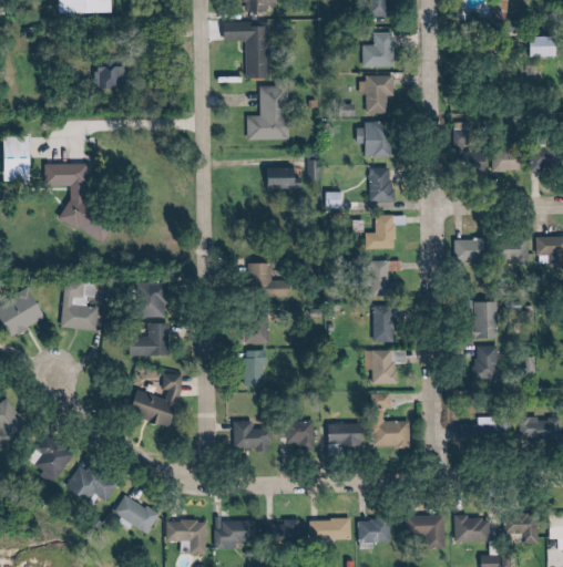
[(59,0),(59,13),(112,13),(111,0),(59,0)]
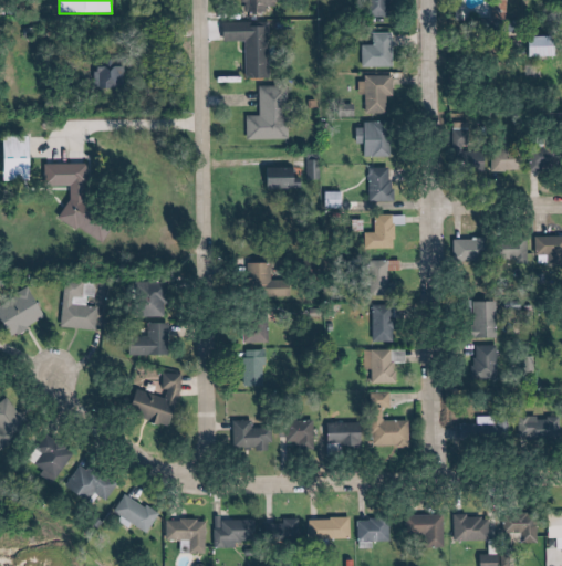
[(372,0),(373,17),(391,17),(389,0),(372,0)]
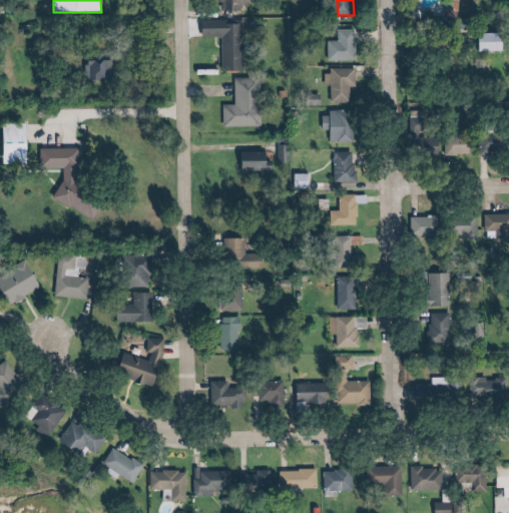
[(220,70),(241,70),(242,20),(203,19),(202,37),(221,37),(220,70)]
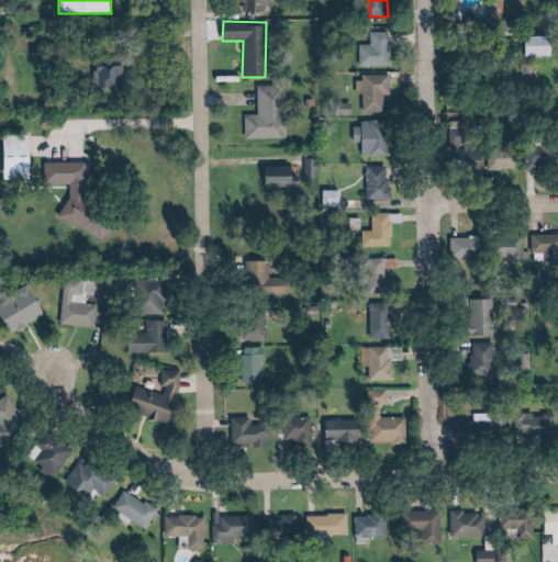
[(359,67),(389,66),(389,33),(369,33),(369,46),(358,46),(359,67)]
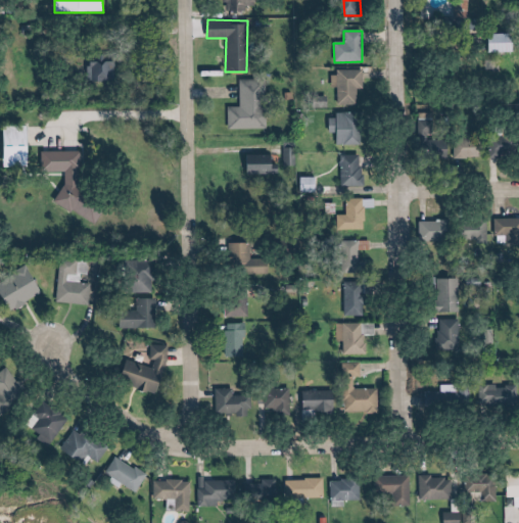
[(516,53),(516,35),(491,34),(490,52),(516,53)]
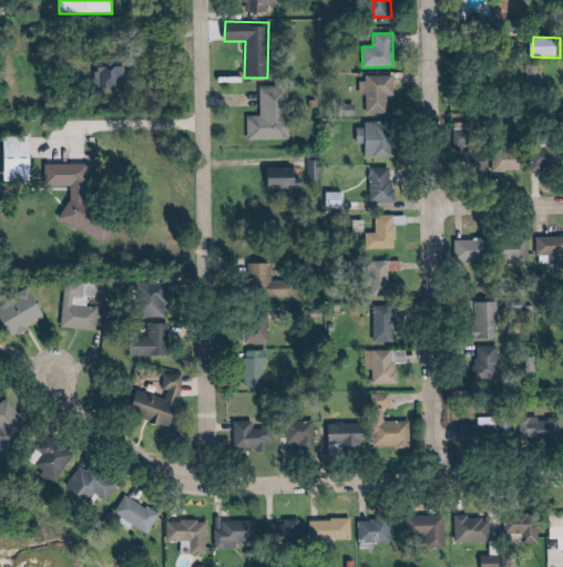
[(94,89),(120,90),(121,64),(95,63),(94,89)]
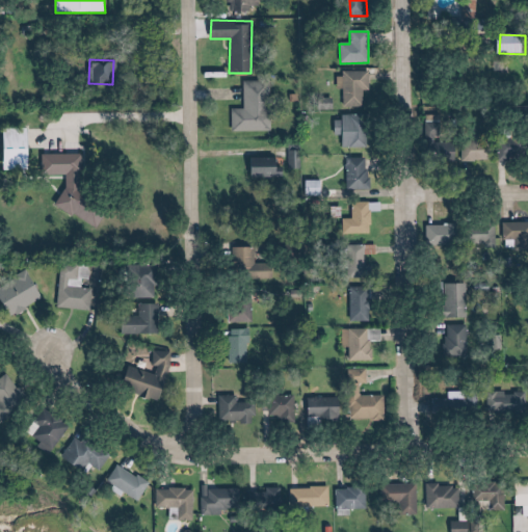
[(343,88),(343,107),(363,106),(363,95),(369,95),(369,72),(336,73),(337,89),(343,88)]
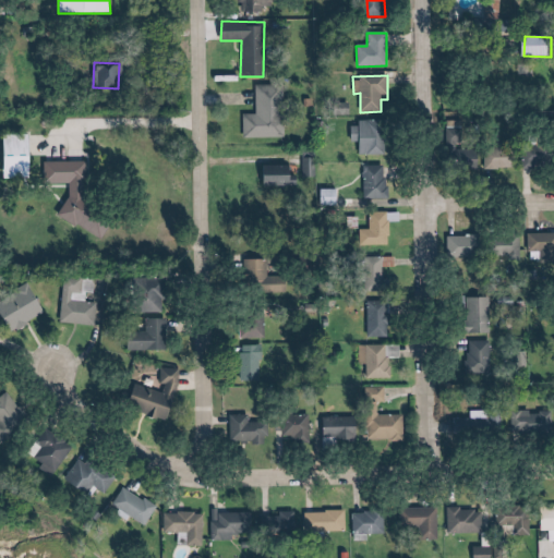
[(242,114),(242,138),(284,136),(282,85),(254,85),(255,113),(242,114)]
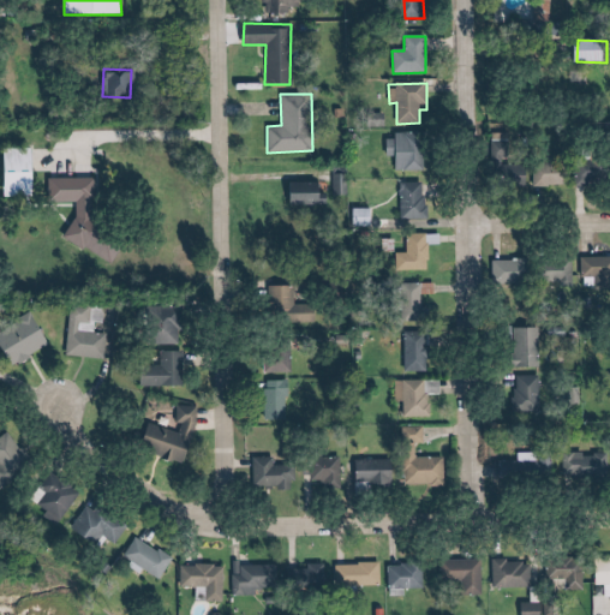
[(426,168),(425,133),(387,135),(388,156),(396,156),(396,169),(426,168)]
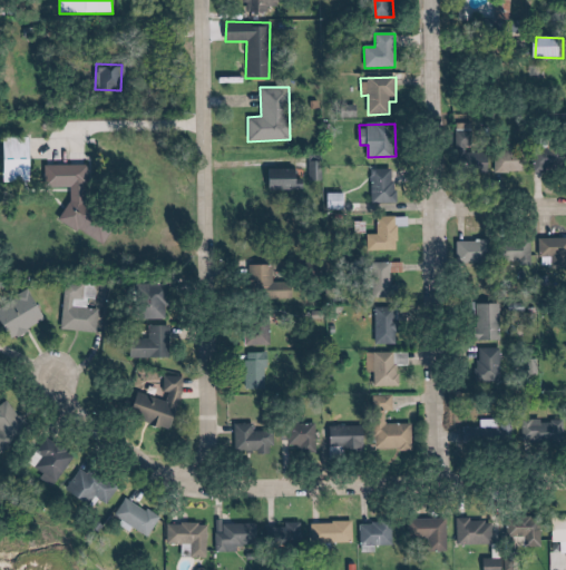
[(12,183),(38,178),(31,136),(6,140),(12,183)]
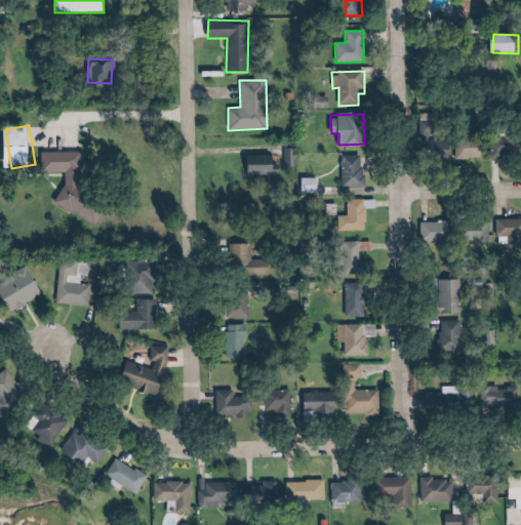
[(491,137),(490,156),(516,157),(517,139),(491,137)]
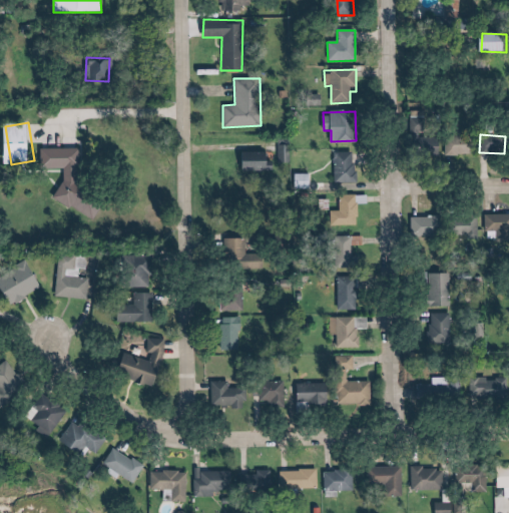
[(444,154),(470,153),(469,135),(443,136),(444,154)]
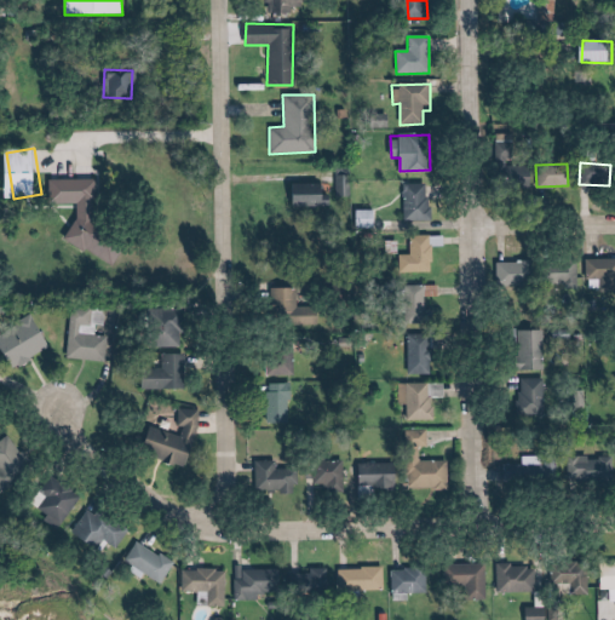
[(346,196),(346,174),(334,174),(333,196),(346,196)]
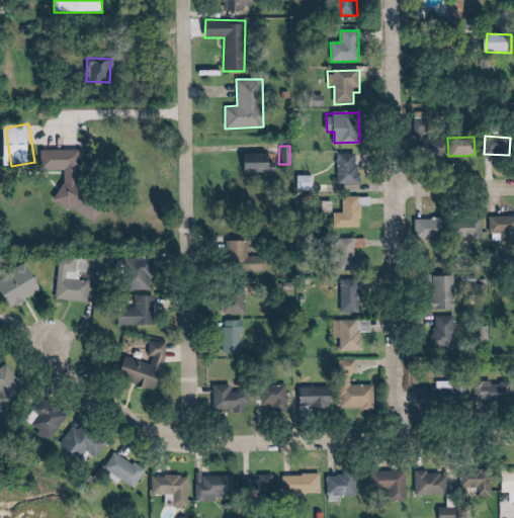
[(41,170),(65,170),(65,180),(54,200),(70,209),(72,209),(91,221),(96,210),(96,202),(83,194),(82,150),(41,150),(41,170)]
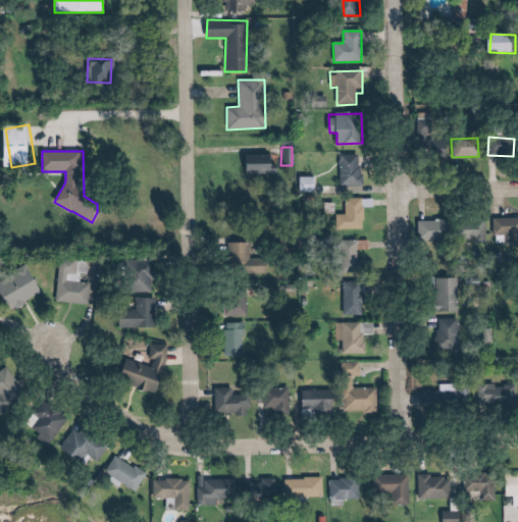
[(246,173),(273,174),(274,156),(247,154),(246,173)]
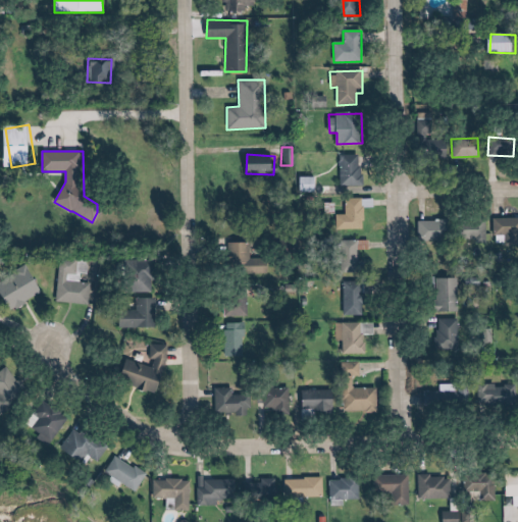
[(340,187),(362,186),(361,154),(339,155),(340,187)]
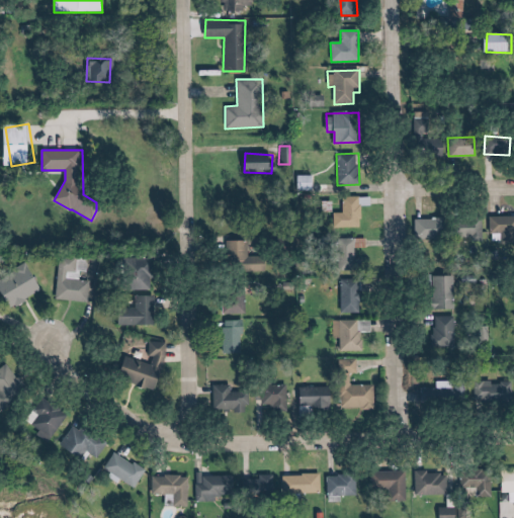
[(298,175),(298,190),(314,190),(314,175),(298,175)]
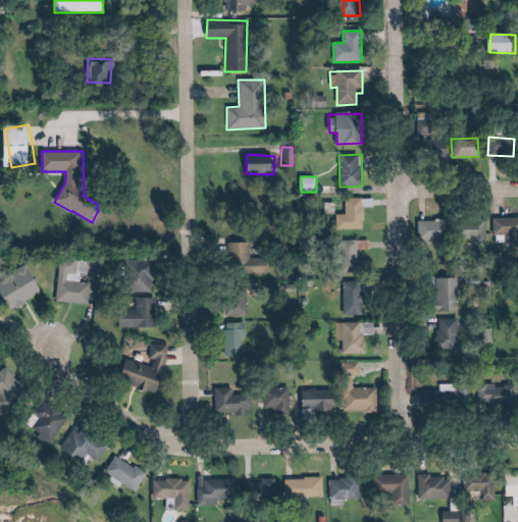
[(335,214),(337,228),(363,227),(363,207),(373,206),(372,198),(345,199),(345,214),(335,214)]
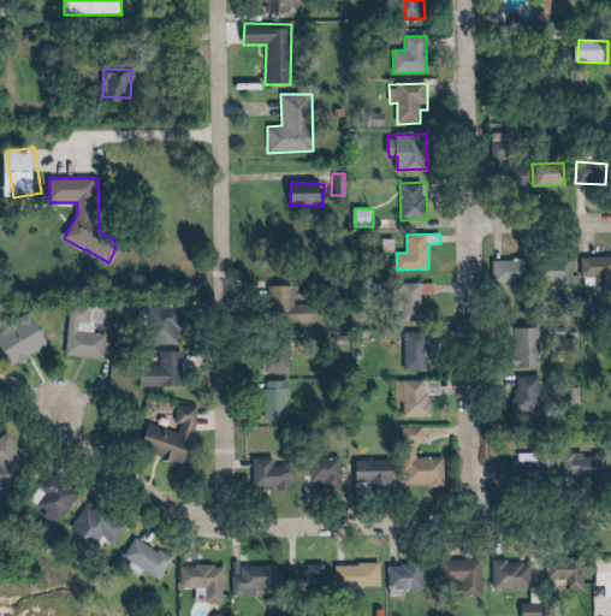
[(580,277),(593,277),(594,289),(610,288),(610,256),(580,258),(580,277)]
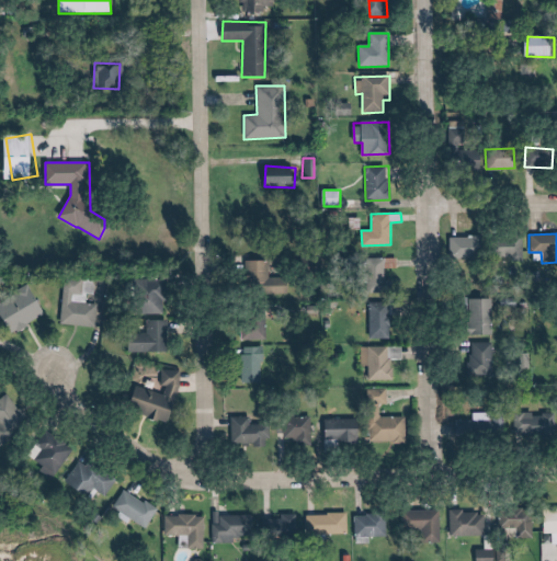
[(450,255),(478,256),(479,237),(451,237),(450,255)]
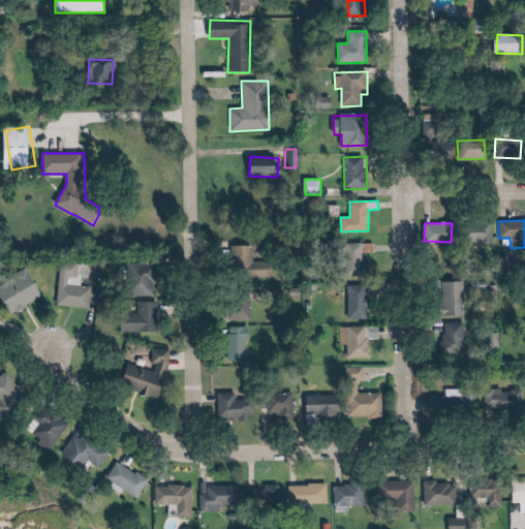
[(470,245),(492,244),(492,225),(469,226),(470,245)]
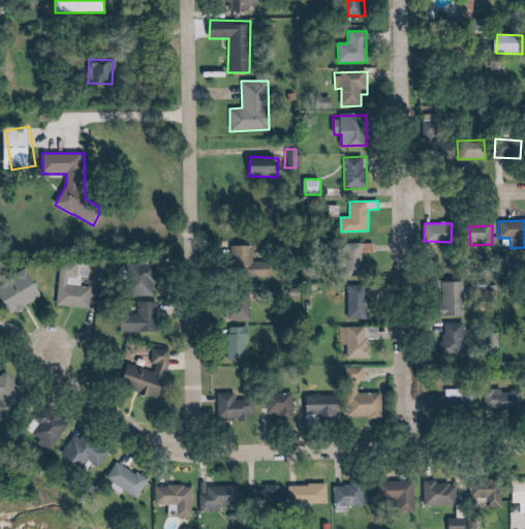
[(252,246),(232,246),(232,268),(246,267),(247,277),(272,277),(272,261),(253,261),(252,246)]
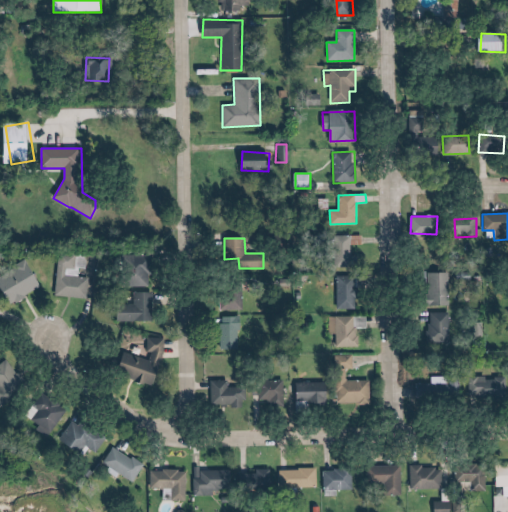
[(53,296),(86,298),(88,278),(76,277),(77,268),(84,269),(85,257),(57,255),(53,296)]
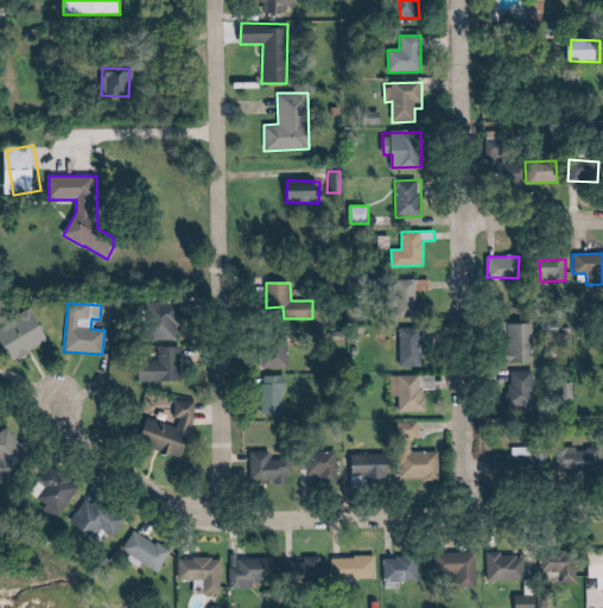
[(49,337),(29,308),(0,328),(0,339),(17,361),(49,337)]
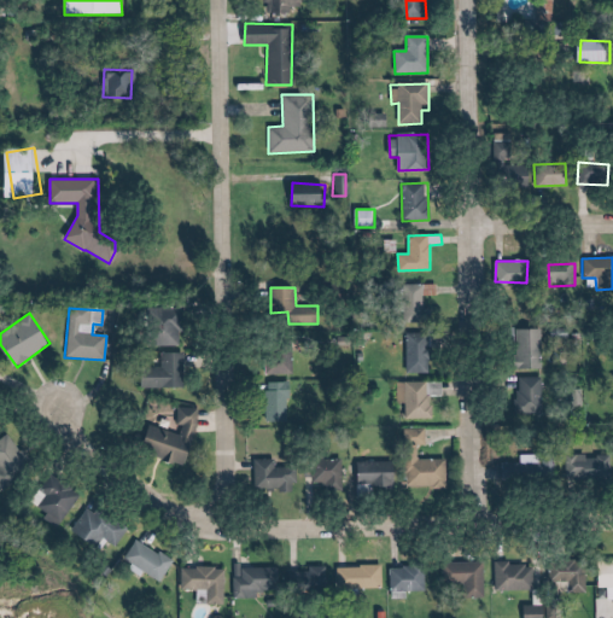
[(542,367),(541,327),(518,328),(519,368),(542,367)]
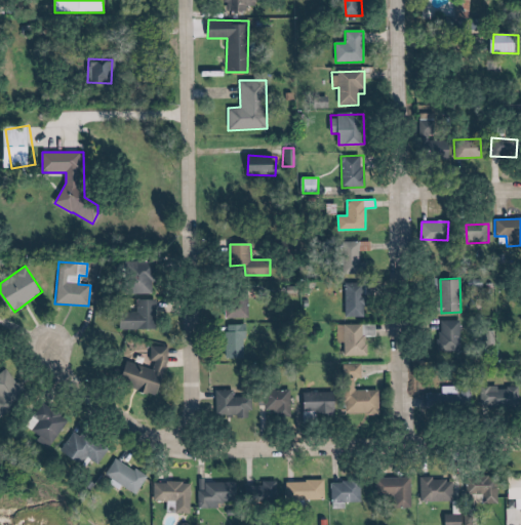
[(345,317),(365,317),(365,284),(346,283),(345,317)]
